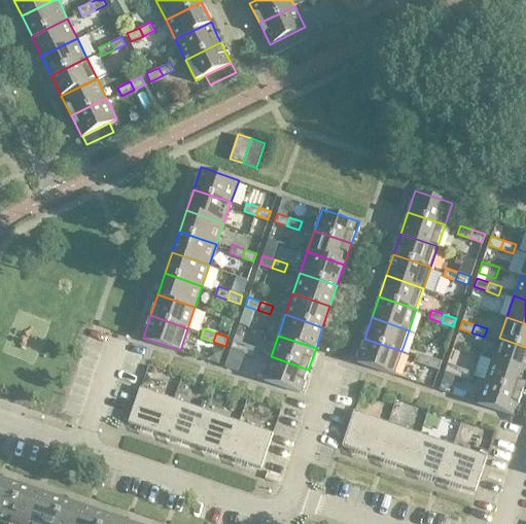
[(525,347),(499,338),(492,358),(525,370),(525,347)]
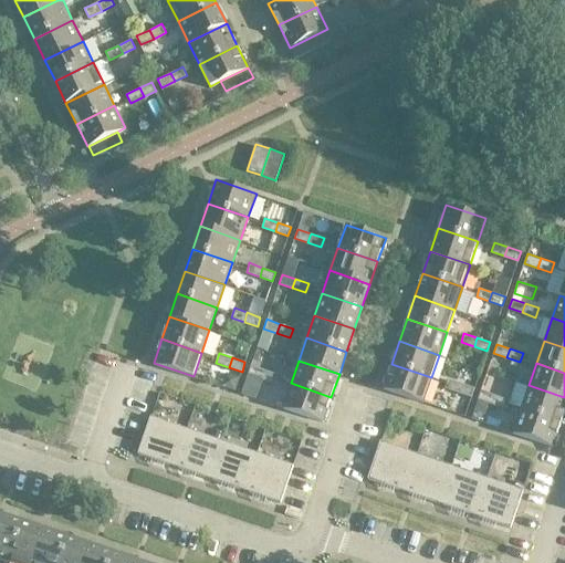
[(264,368),(251,364),(248,374),(261,378),(264,368)]
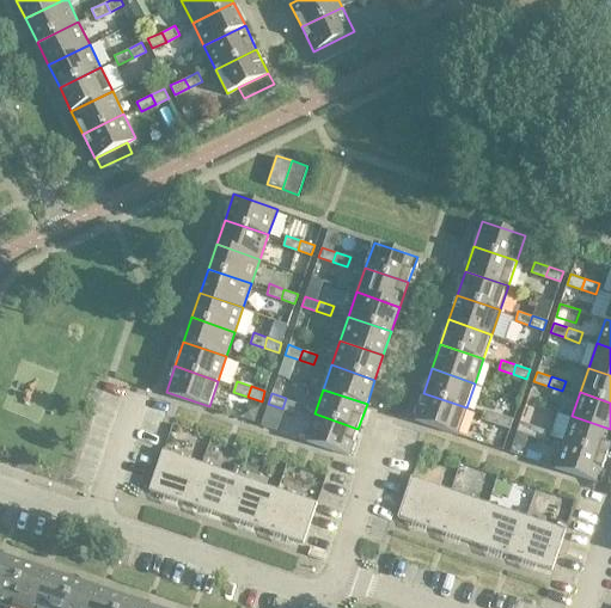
[(466,407),(423,393),(415,418),(458,433),(466,407)]
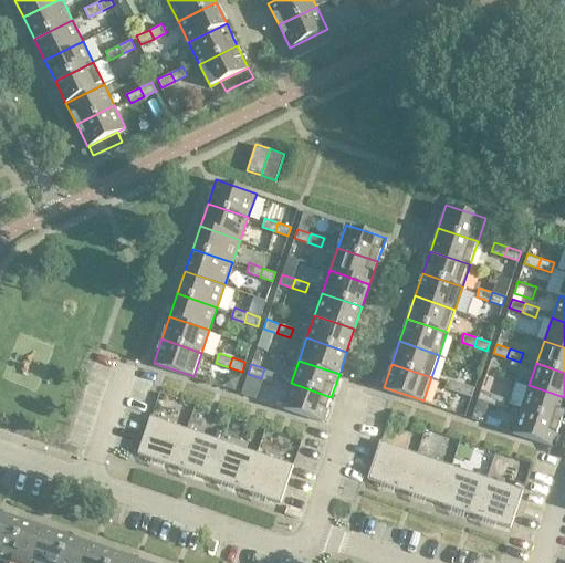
[(278,373),(264,368),(261,378),(274,383),(278,373)]
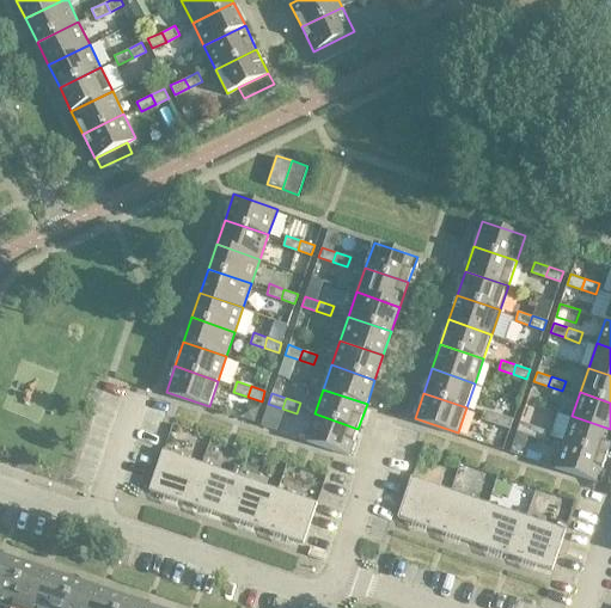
[(245,403),(240,416),(255,421),(260,407),(245,403)]
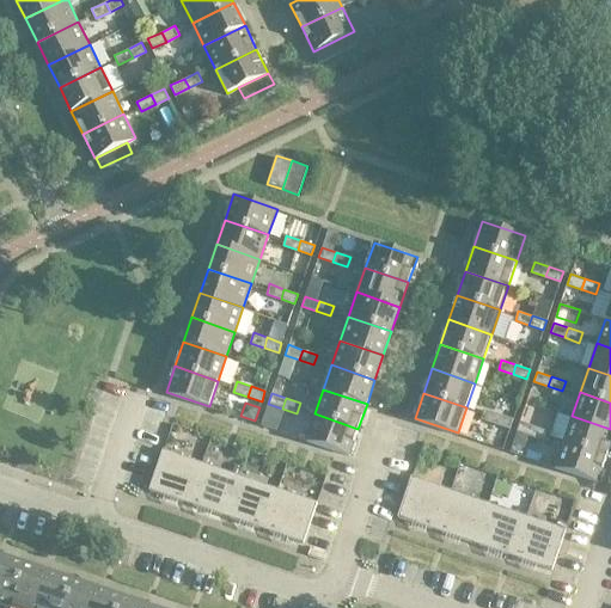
[(482,418),(496,423),(499,413),(486,409),(482,418)]
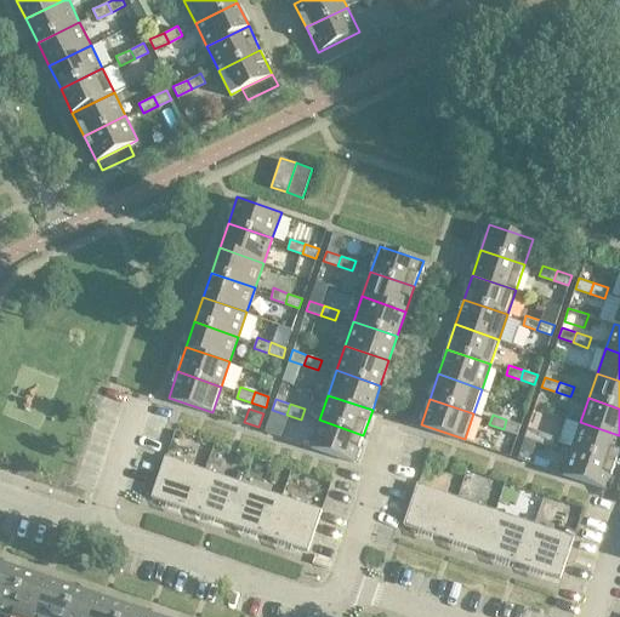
[(363,435),(319,420),(311,446),(354,461),(363,435)]
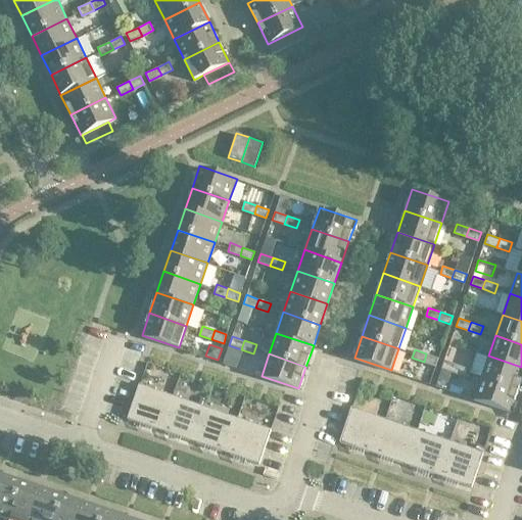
[(438,358),(426,353),(424,362),(436,366),(438,358)]
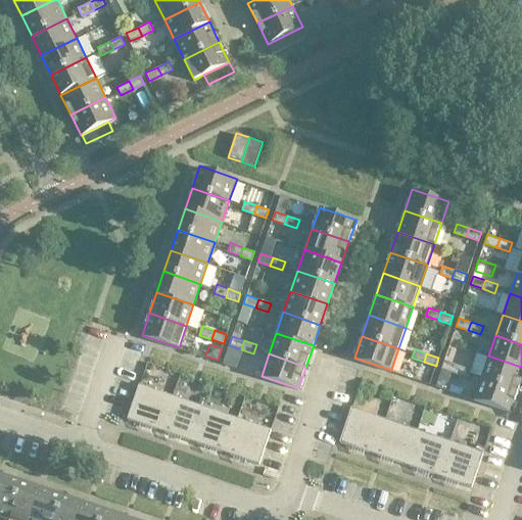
[(521,367),(488,356),(481,377),(518,389),(521,378),(521,367)]
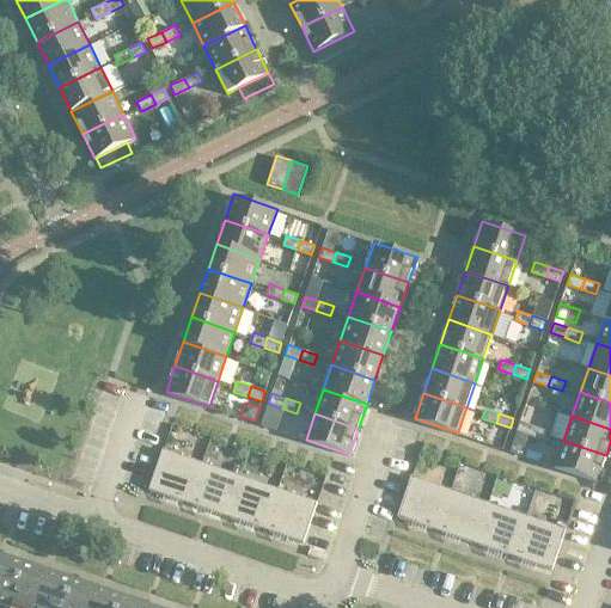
[(535,425),(520,421),(517,430),(531,435),(535,425)]
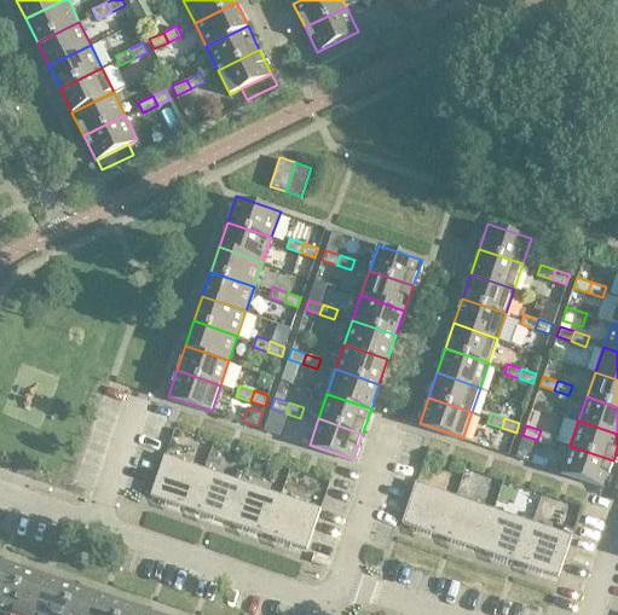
[(555,435),(541,430),(537,440),(552,445),(555,435)]
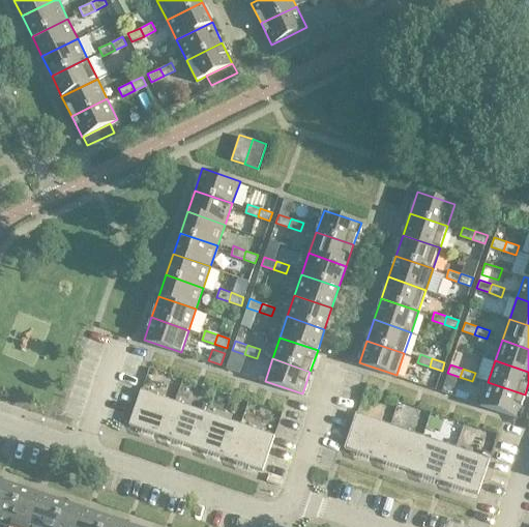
[(525,394),(488,382),(480,404),(518,416),(525,394)]
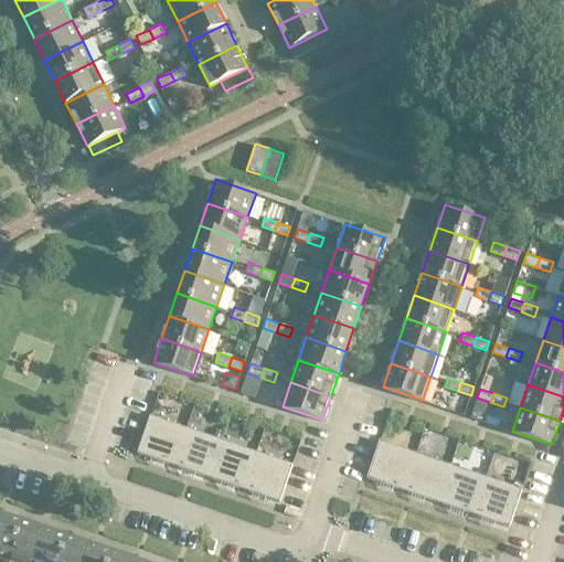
[(187,426),(150,414),(138,452),(174,464),(187,426)]
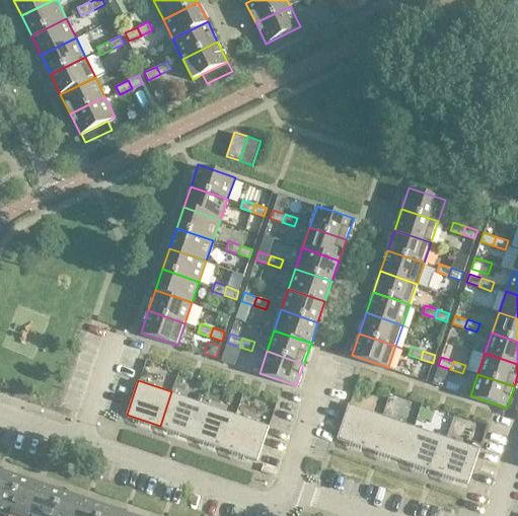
[(204,402),(171,391),(160,426),(192,437),(204,402)]
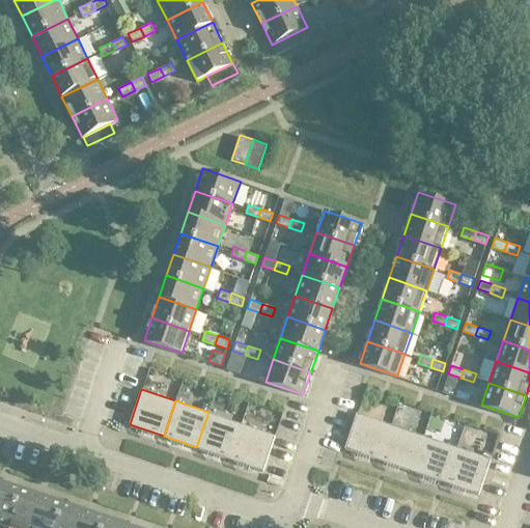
[(242,423),(208,412),(196,447),(229,459),(242,423)]
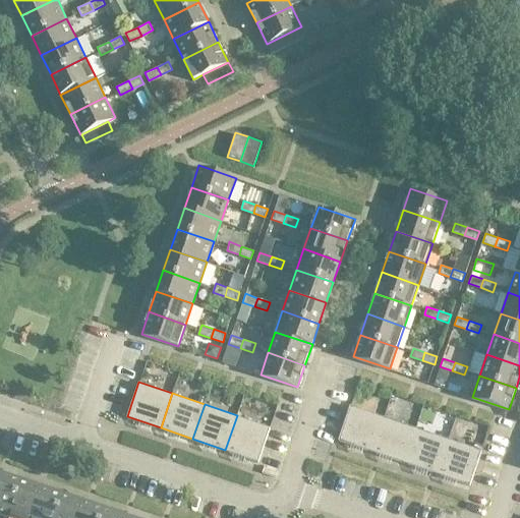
[(384,416),(350,405),(339,440),(371,451),(384,416)]
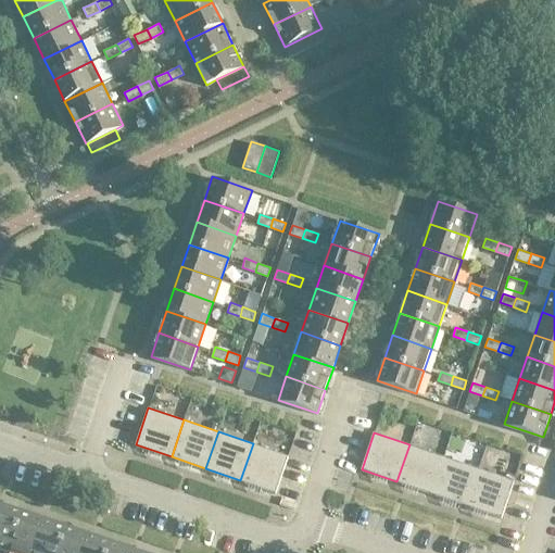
[(288,455),(253,443),(240,480),(276,492),(288,455)]
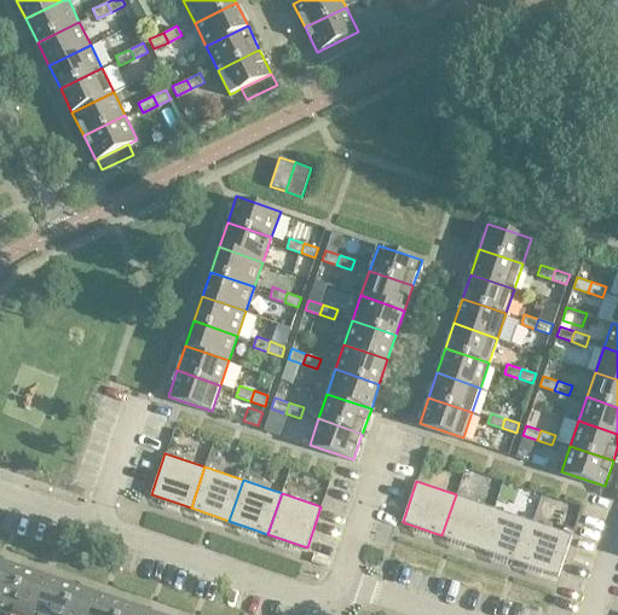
[(495,508),(456,494),(442,535),(480,549),(495,508)]
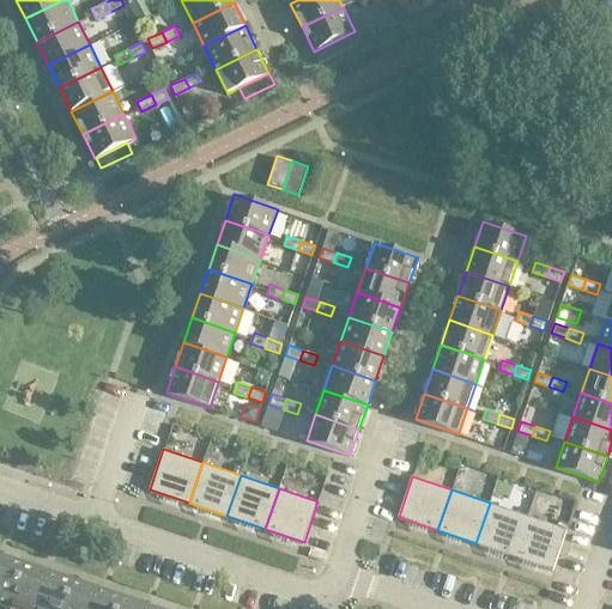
[(527,516),(490,503),(476,543),(514,556),(527,516)]
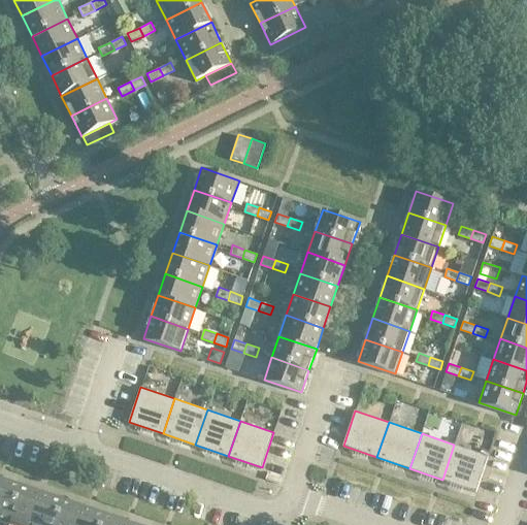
[(488,456),(454,445),(442,480),(476,491),(488,456)]
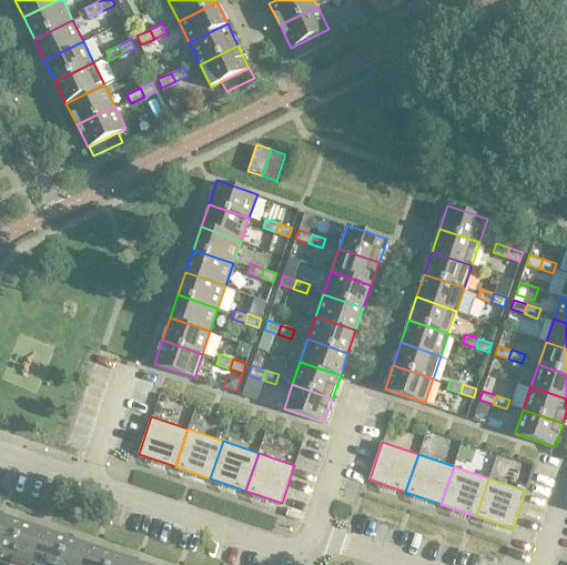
[(23,523),(1,515),(0,516),(0,560),(10,563),(23,523)]
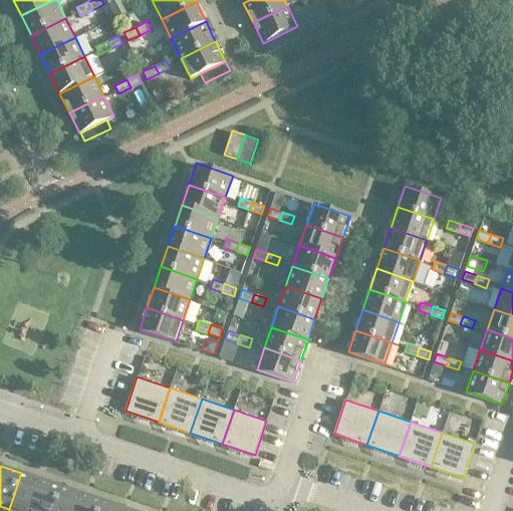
[(30,510),(41,480),(21,473),(9,509),(14,510),(30,510)]
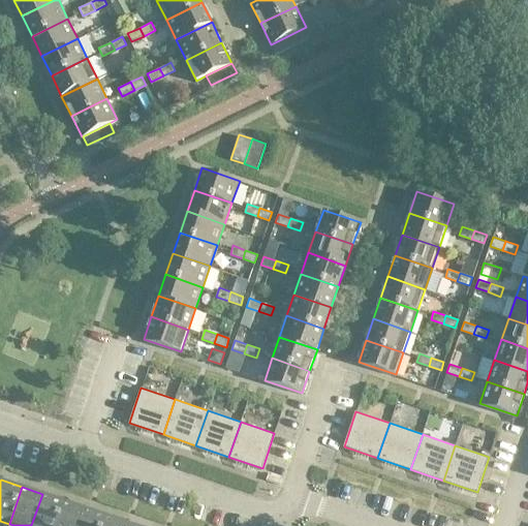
[(55,525),(64,501),(42,494),(31,525),(55,525)]
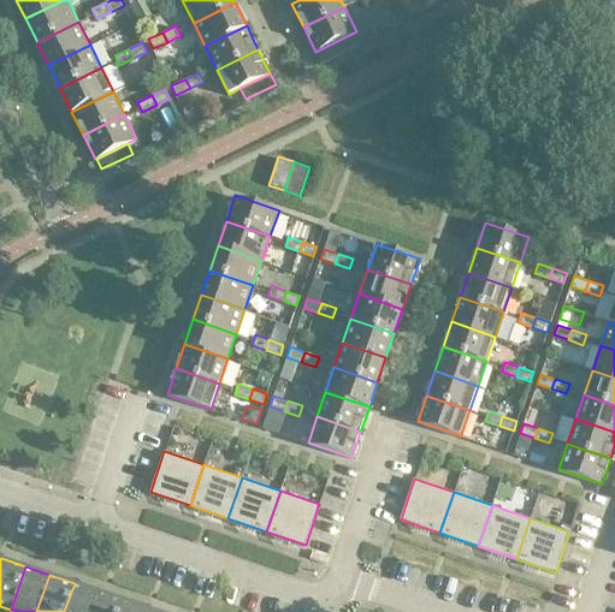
[(92,611),(99,592),(75,583),(64,611),(92,611)]
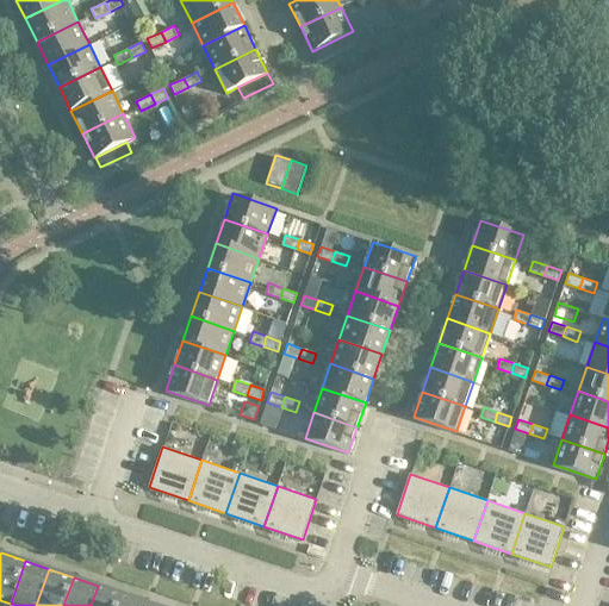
[(118,605),(123,594),(98,586),(91,605),(118,605)]
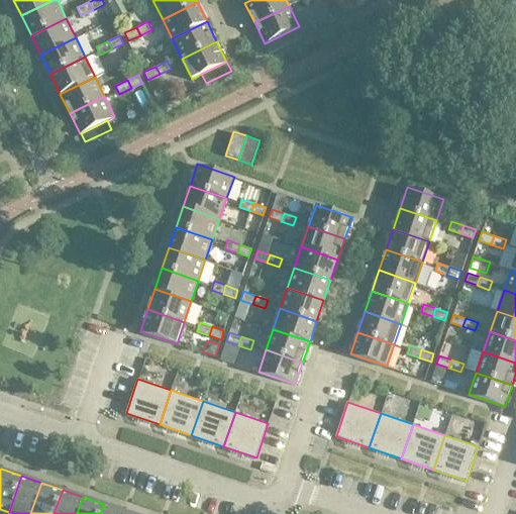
[(123,513),(124,511),(104,504),(100,513),(123,513)]
